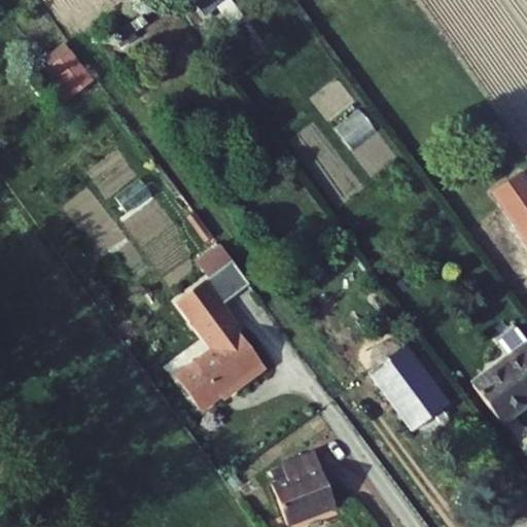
[(65,102),(94,83),(68,42),(39,62),(65,102)]
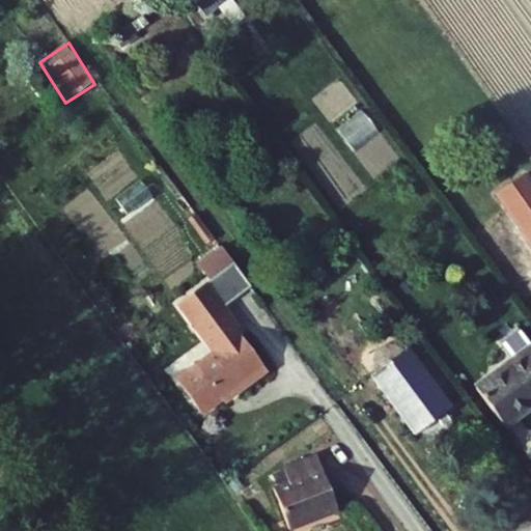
[(524,166),(500,185),(506,193),(530,174),(524,166)]
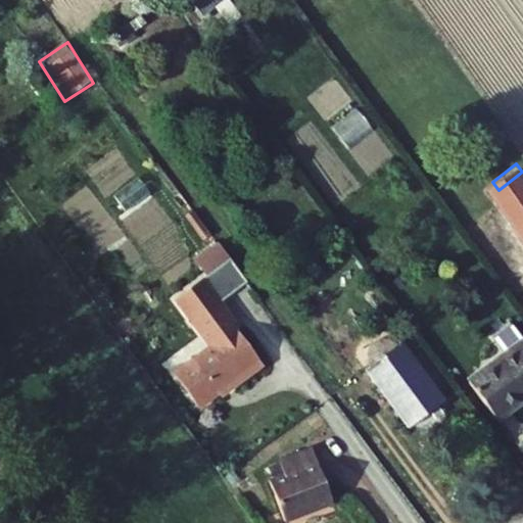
[(522,172),(498,190),(522,221),(522,228),(522,229),(522,230),(522,172)]
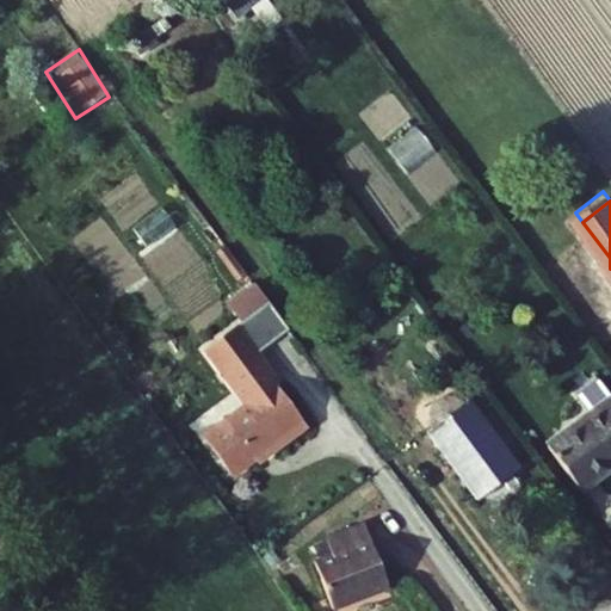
[(251,405),(207,438),(238,479),(273,451),(276,455),(312,427),(278,384),(282,381),(260,352),(289,331),(267,303),(208,349),(230,377),(251,405)]
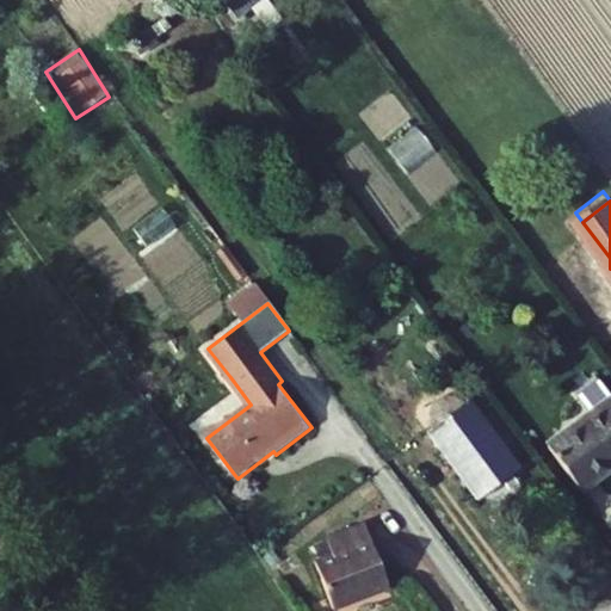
[(468,401),(425,432),(476,503),(520,470),(468,401)]
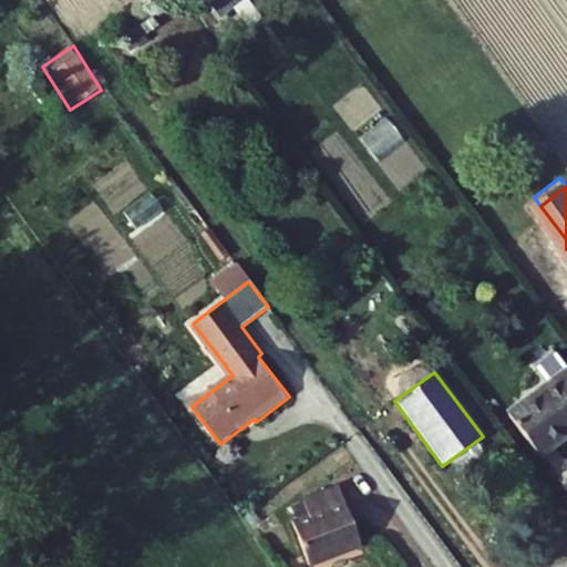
[(566,375),(512,418),(540,456),(566,436),(566,375)]
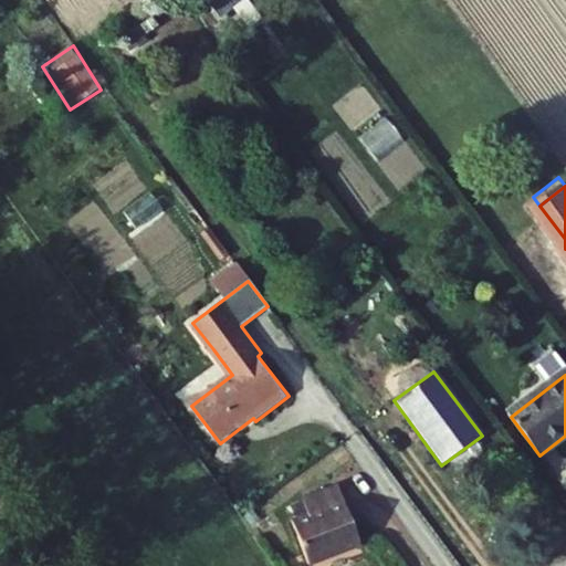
[(307,514),(293,521),(312,565),(362,544),(336,484),(301,499),(307,514)]
